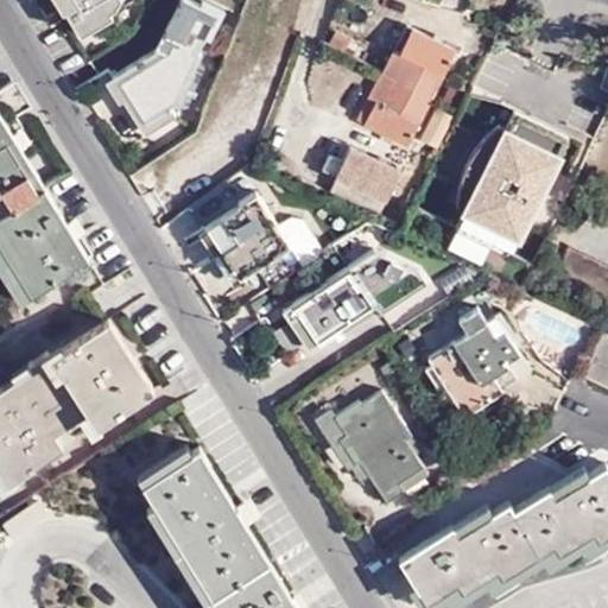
[(56,0),(62,10),(65,7),(80,33),(113,12),(109,8),(115,6),(118,0),(56,0)]
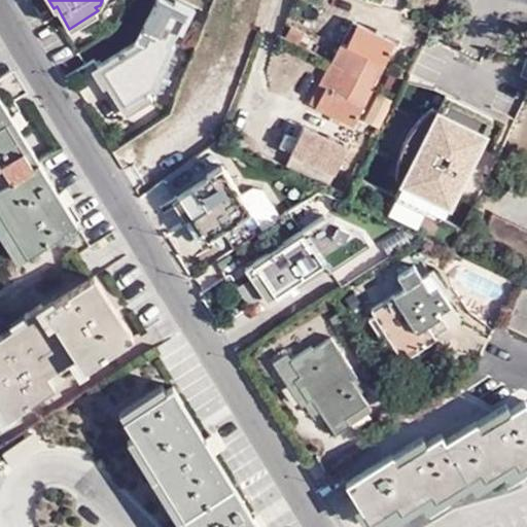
[(331,63),(375,84),(396,42),(357,23),(347,42),(343,40),(331,63)]
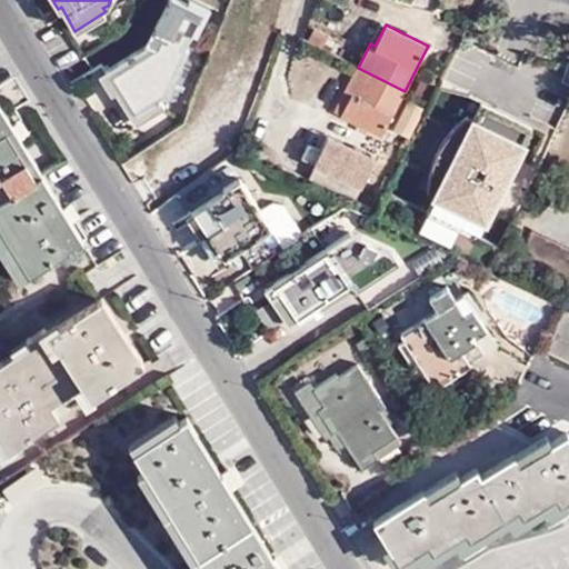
[(176,59),(162,35),(102,72),(112,89),(116,86),(139,125),(166,108),(160,99),(168,95),(155,72),(176,59)]
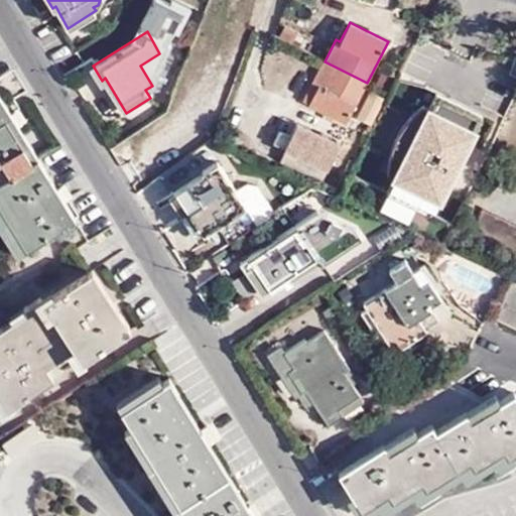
[(347,123),(367,83),(325,61),(324,60),(302,101),(347,123)]
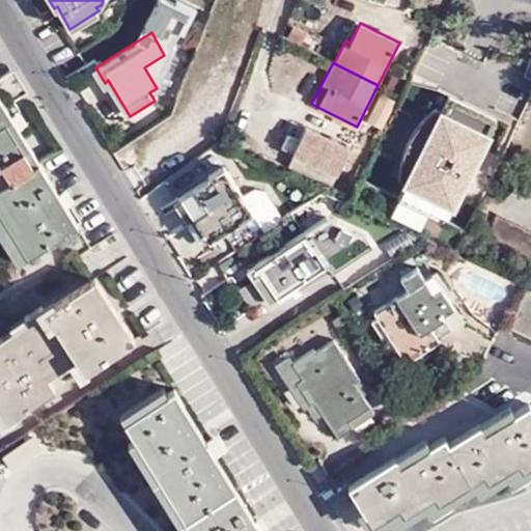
[(381,94),(363,119),(376,129),(394,104),(381,94)]
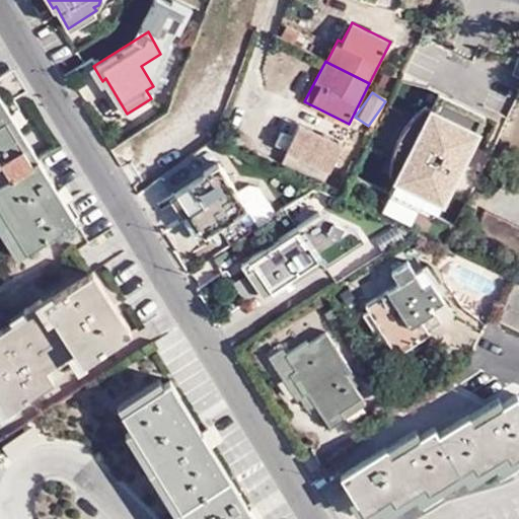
[(439,92),(389,196),(436,217),(486,115),(439,92)]
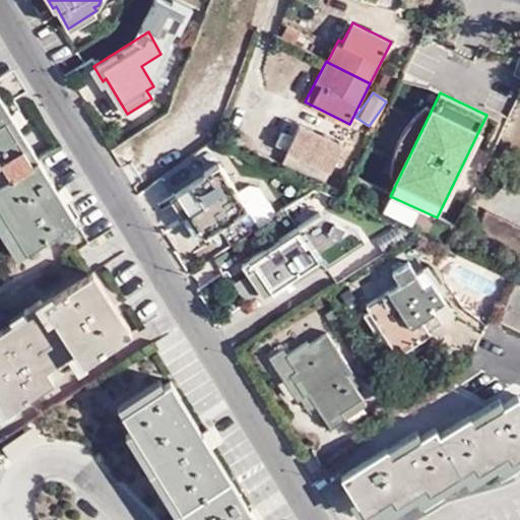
[(0,206),(27,251),(78,219),(67,201),(70,200),(65,190),(63,187),(59,189),(20,126),(23,124),(16,112),(12,114),(0,93),(0,206)]
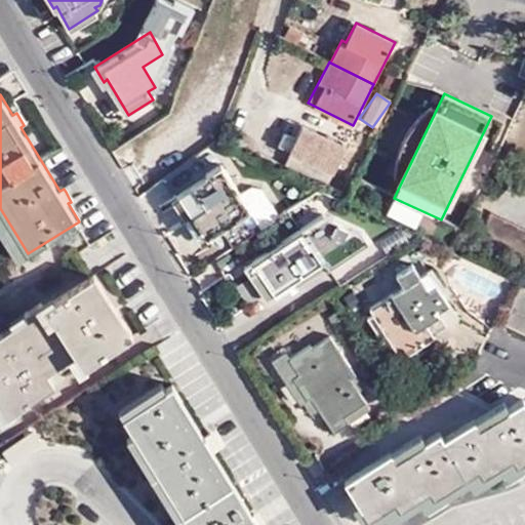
[(342,143),(303,124),(296,138),(285,133),(280,146),(290,152),(290,153),(334,173),(346,150),(342,143)]
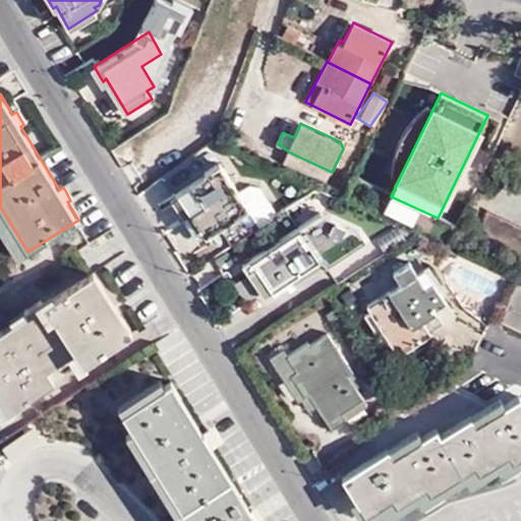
[(169,197),(199,243),(212,233),(211,231),(249,207),(220,162),(204,172),(205,174),(169,197)]
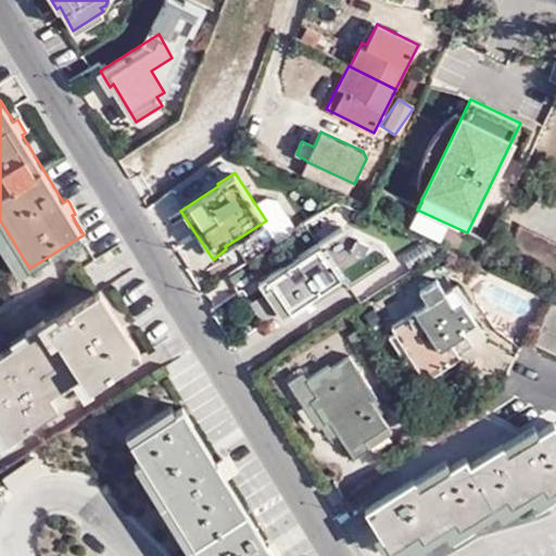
[(555,244),(520,227),(507,255),(555,279),(555,244)]
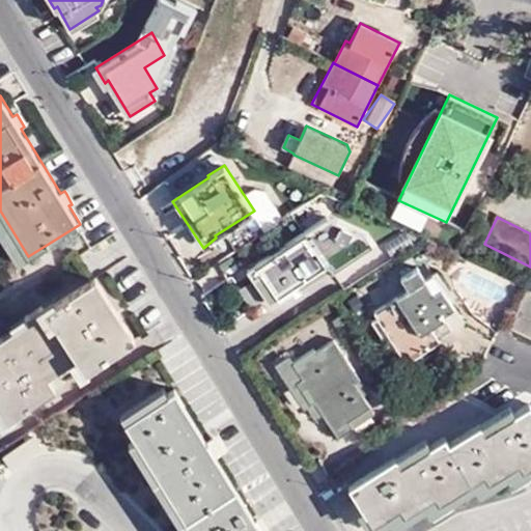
[(255,263),(277,296),(279,299),(328,266),(324,259),(343,245),(325,218),(305,231),(303,229),(255,263)]
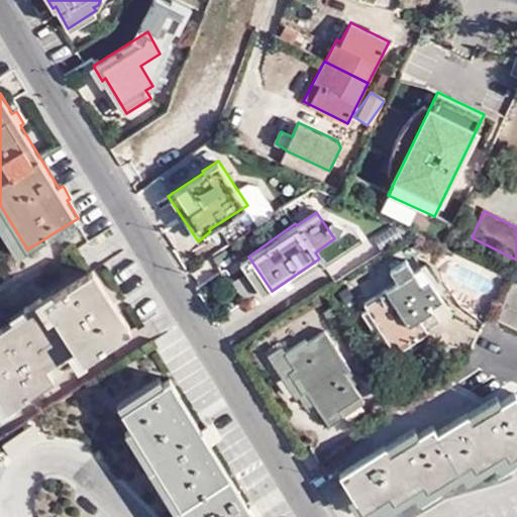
[(262,294),(270,288),(248,256),(239,263),(262,294)]
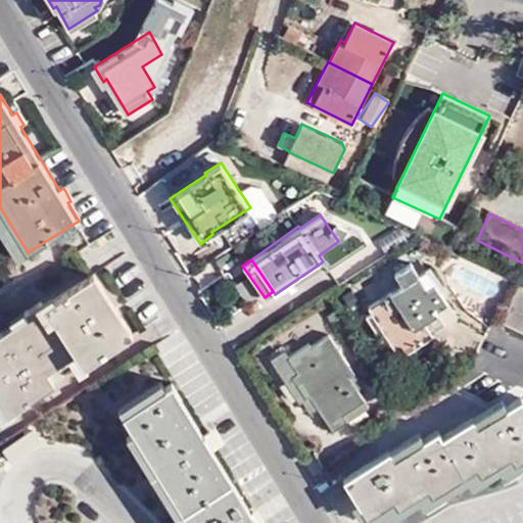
[(446,301),(433,282),(428,286),(418,272),(410,260),(393,273),(401,283),(369,306),(372,312),(365,317),(394,359),(444,324),(434,310),(446,301)]
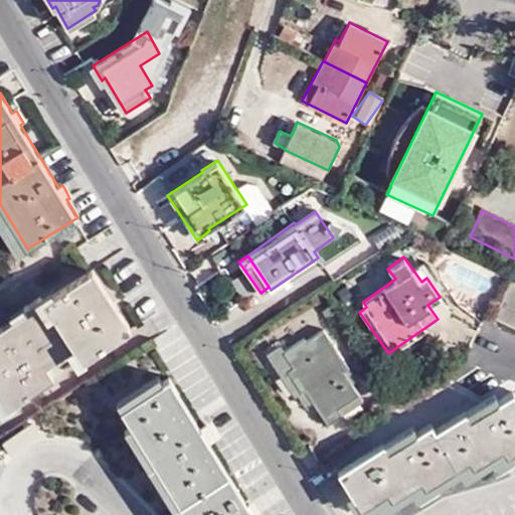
[(421,282),(426,278),(417,264),(411,268),(421,282)]
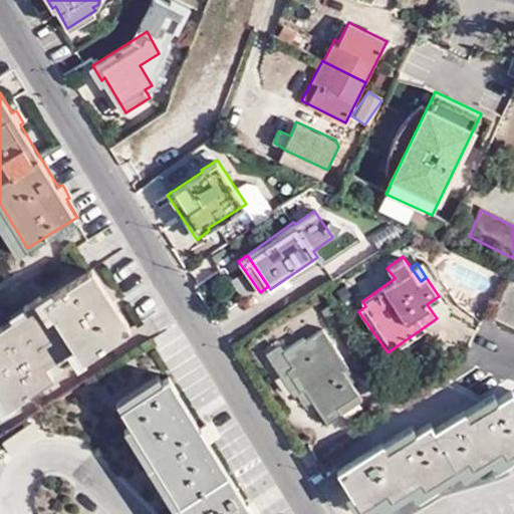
[(0,397),(6,408),(53,377),(45,365),(74,347),(82,359),(131,328),(92,267),(53,292),(50,288),(23,306),(26,310),(0,326),(0,397)]
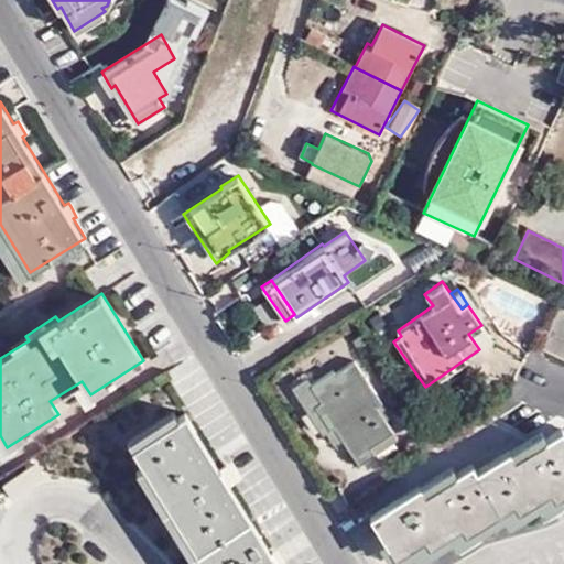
[(563,305),(557,303),(537,347),(563,359),(563,305)]
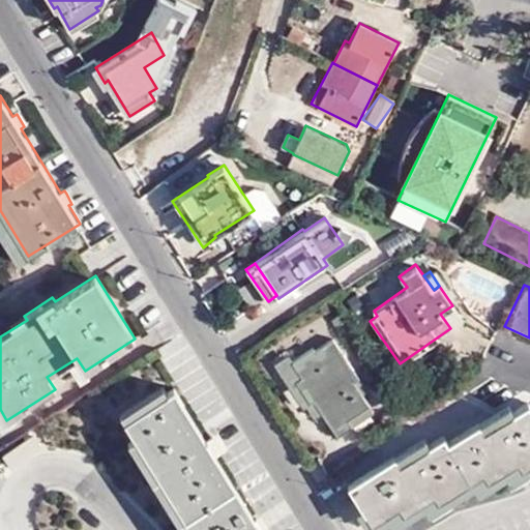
[(463,320),(452,305),(440,314),(450,328),(463,320)]
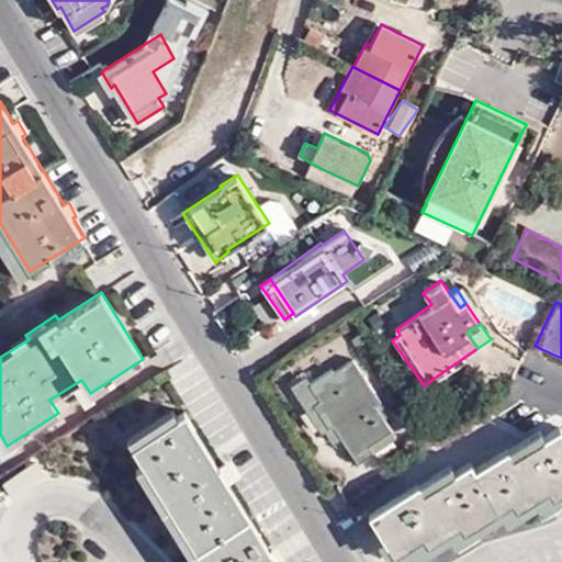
[(333,425),(340,438),(356,462),(373,452),(369,445),(392,430),(384,417),(389,414),(353,359),(334,371),(332,368),(310,382),(308,383),(318,401),(313,403),(328,427),(333,425)]
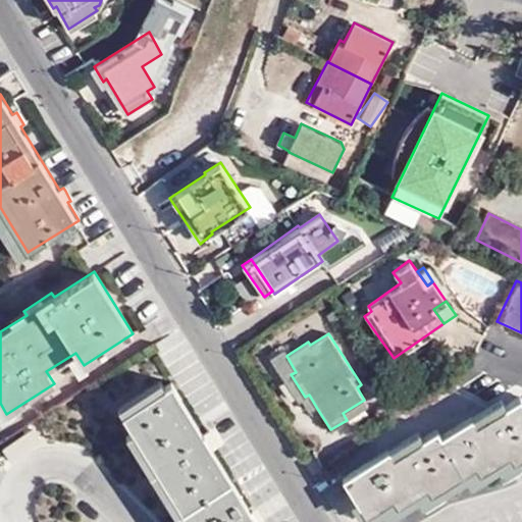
[(309,412),(316,407),(309,395),(305,397),(291,374),(296,372),(286,356),(288,355),(283,348),(269,357),(298,402),(302,400),(309,412)]
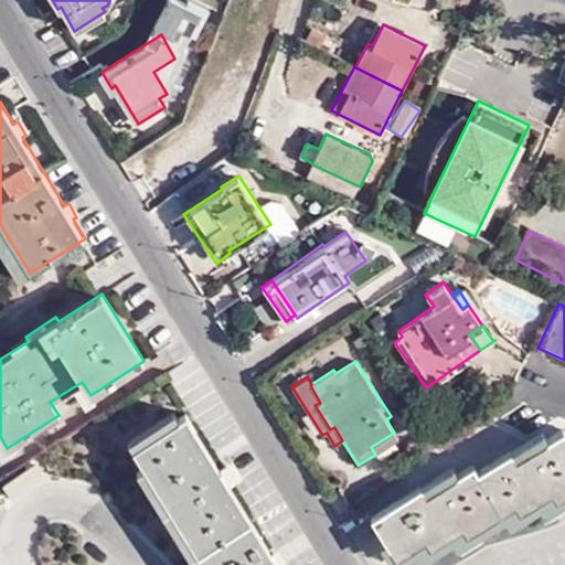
[(220,469),(185,413),(130,447),(203,564),(284,564),(285,564),(276,551),(272,553),(230,486),(234,482),(224,466),(220,469)]
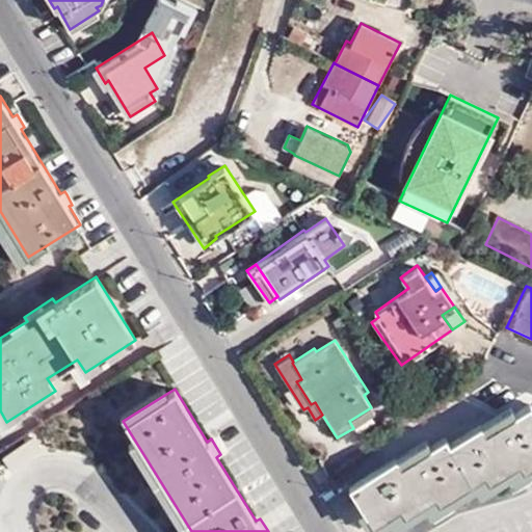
[(511,477),(525,469),(531,464),(531,406),(530,403),(484,430),(480,424),(449,444),(445,436),(400,464),(396,456),(348,485),(372,524),(401,506),(405,513),(423,503),(426,509),(440,501),(485,472),(490,481),(506,471),(511,477)]
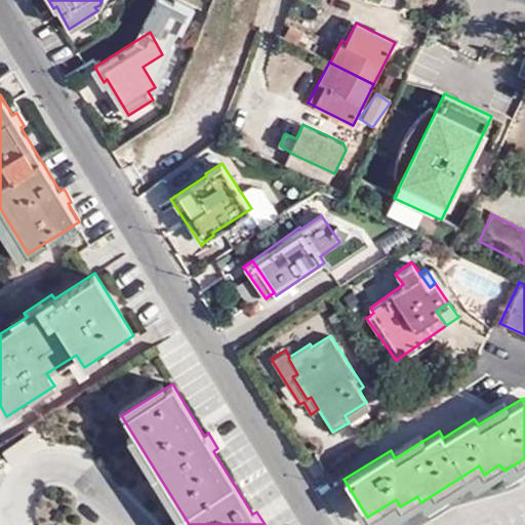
[(34,430),(2,450),(2,451),(10,465),(43,443),(34,430)]
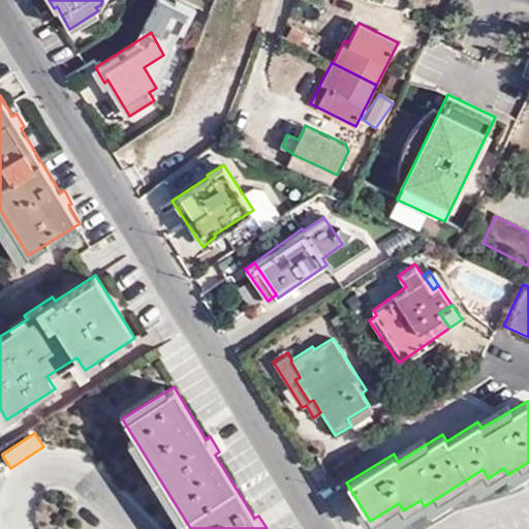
[(525,472),(522,466),(508,474),(511,480),(525,472)]
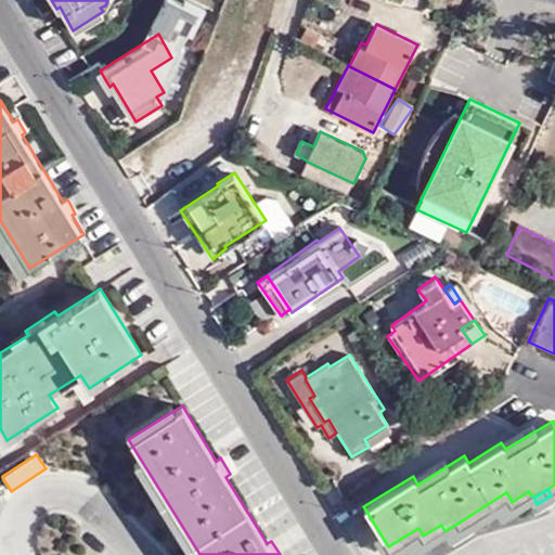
[(463,529),(459,523),(444,531),(449,538),(463,529)]
